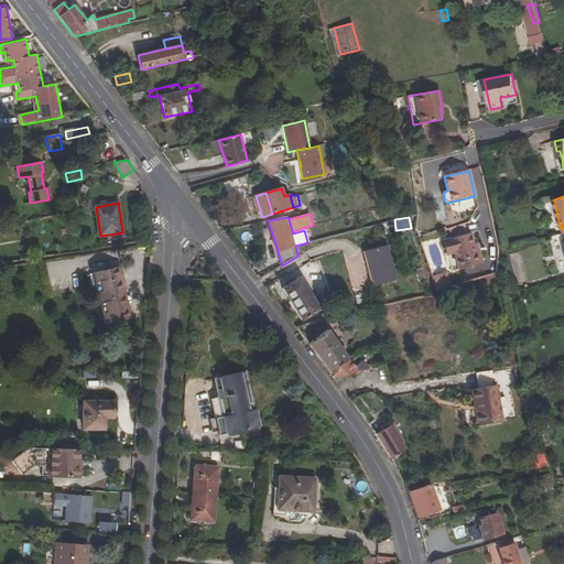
[(467,235),(443,239),(446,252),(453,250),(456,269),(475,266),(477,261),(475,253),(472,252),(467,235)]
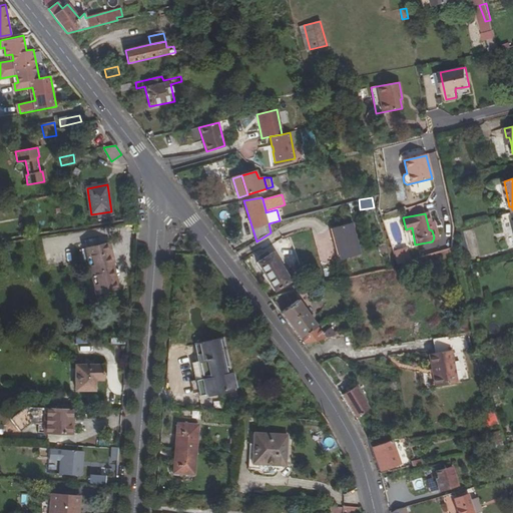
[(341,261),(361,254),(352,223),(333,228),(341,261)]
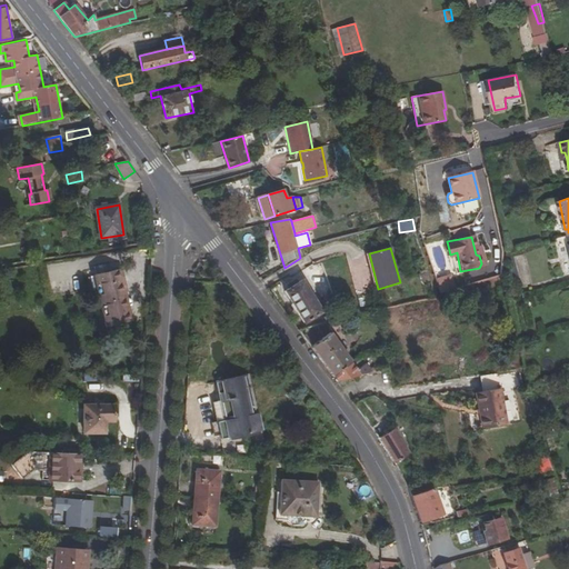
[(131,317),(122,279),(123,279),(121,270),(93,276),(105,323),(131,317)]
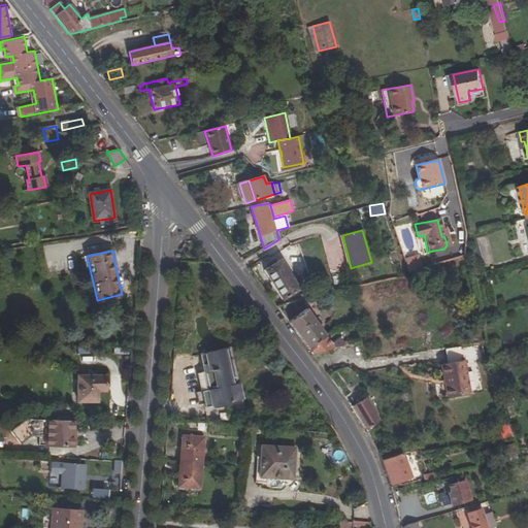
[(419,255),(405,259),(409,271),(422,267),(419,255)]
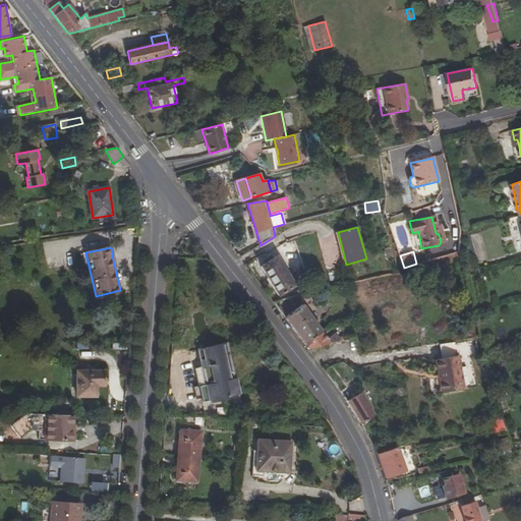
[(277,257),(262,267),(279,295),(294,285),(277,257)]
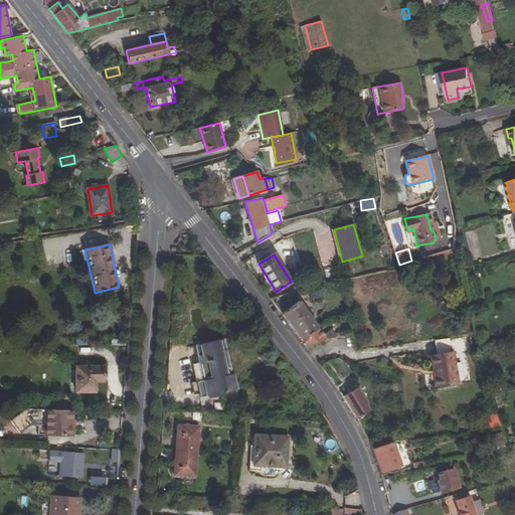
[(299,291),(306,290),(301,281),(297,284),(298,286),(295,288),(297,292),(299,291)]
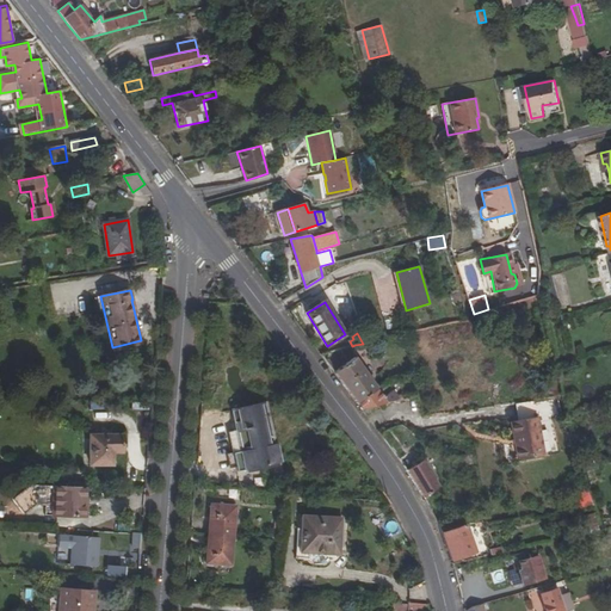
[(141,340),(112,347),(113,352),(141,345),(141,340)]
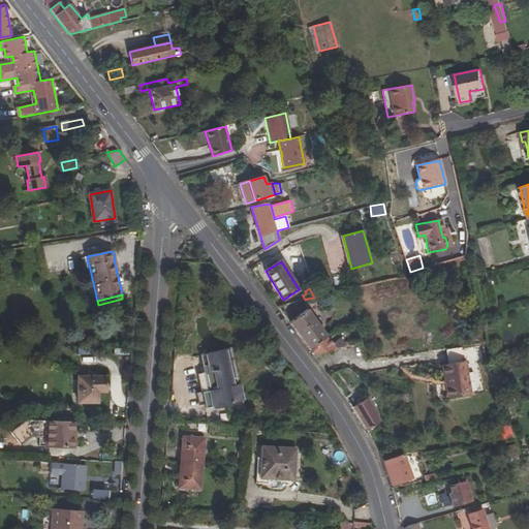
[(278,308),(299,335),(317,322),(302,301),(278,308)]
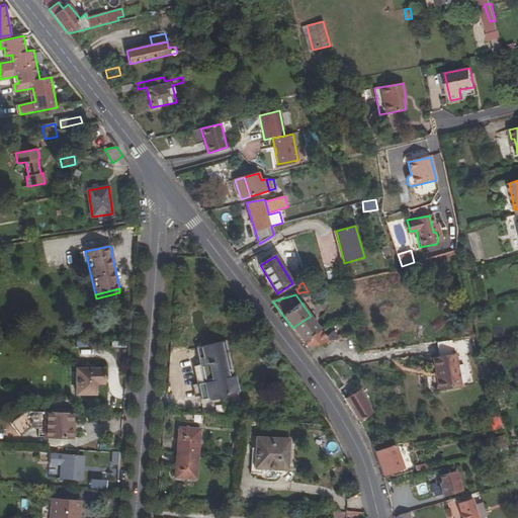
[(292,328),(304,342),(321,330),(311,316),(292,328)]
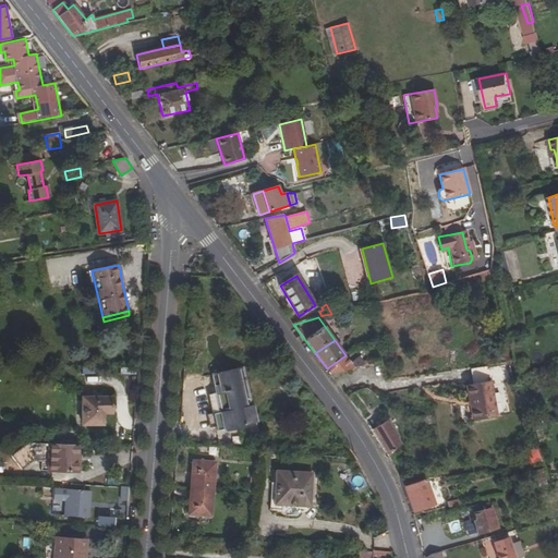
[(351,363),(346,355),(327,368),(330,374),(353,368),(354,368),(358,366),(361,366),(356,360),(351,363)]
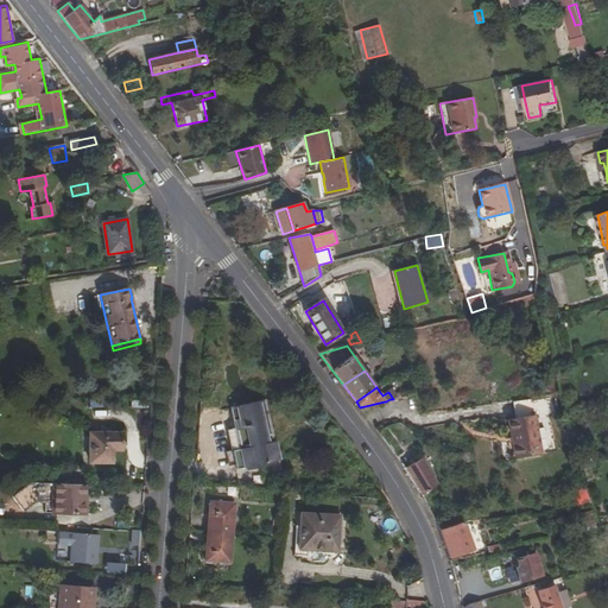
[(398,393),(394,388),(388,392),(393,399),(403,397),(401,393),(398,393)]
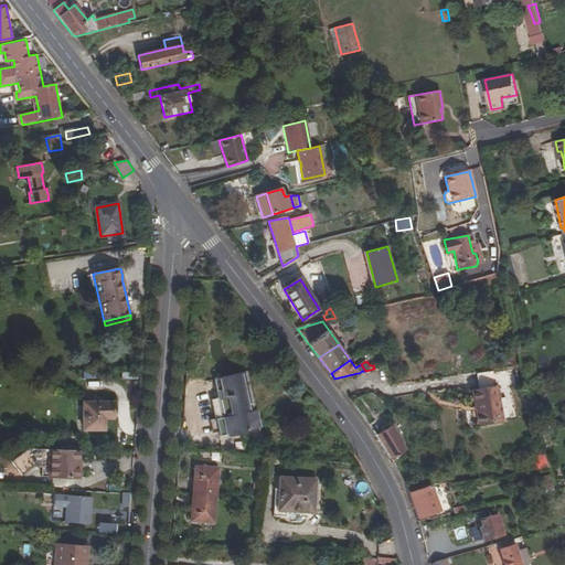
[(253,411),(244,374),(215,380),(224,418),(217,419),(221,436),(264,427),(259,409),(253,411)]
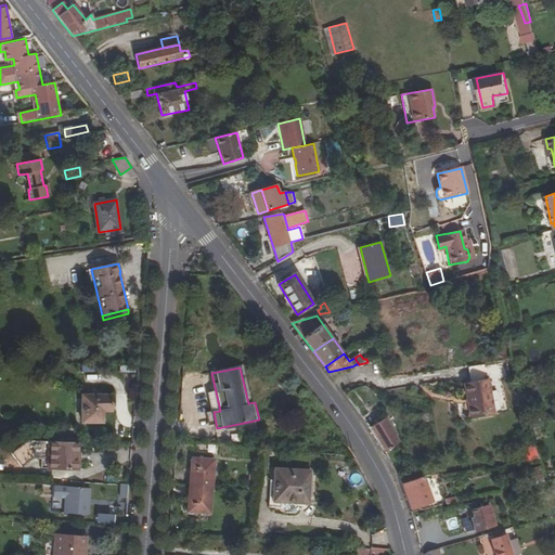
[(464,384),(468,404),(470,404),(474,417),(495,413),(489,379),(464,384)]
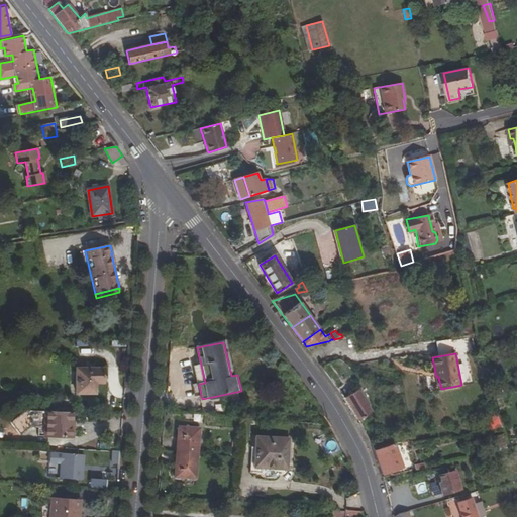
[(96,384),(104,384),(104,369),(76,368),(76,394),(96,394),(96,384)]
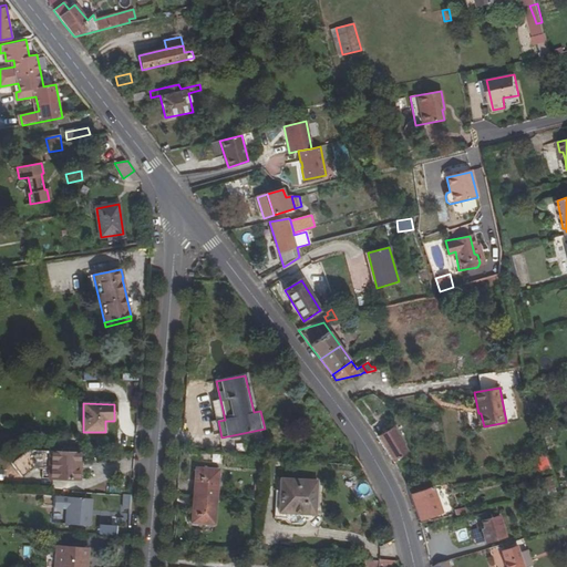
[(410,452),(394,428),(378,436),(394,461),(410,452)]
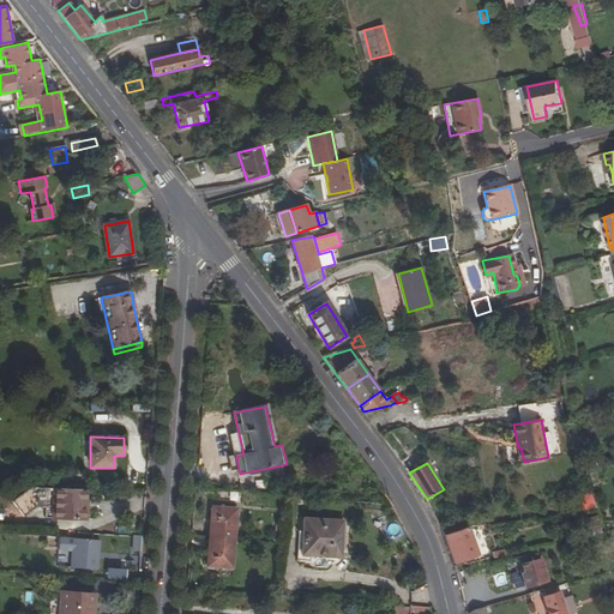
[(86,489),(30,487),(12,501),(24,517),(36,507),(46,509),(53,509),(53,519),(85,522),(86,489)]
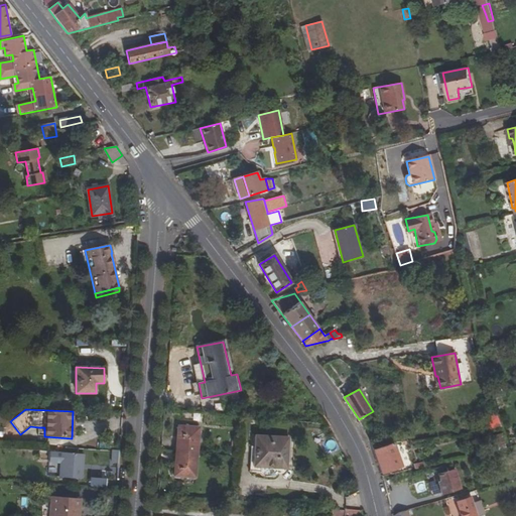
[(491,421),(494,428),(502,427),(499,419),(491,421)]
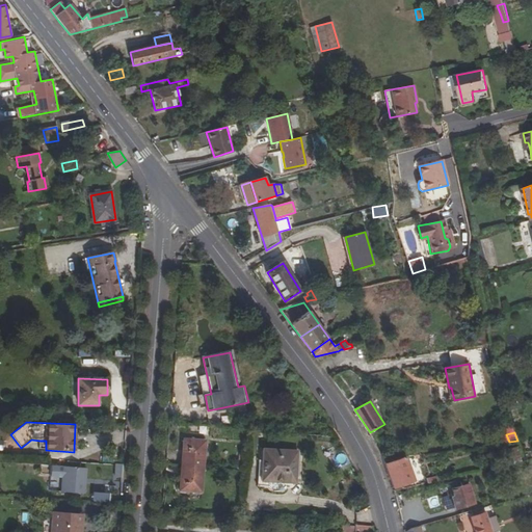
[(203,467),(205,441),(183,440),(181,464),(203,467)]
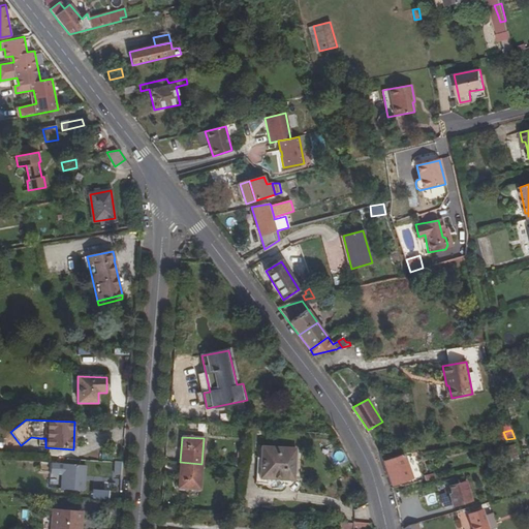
[(508,446),(512,461),(519,460),(516,444),(508,446)]
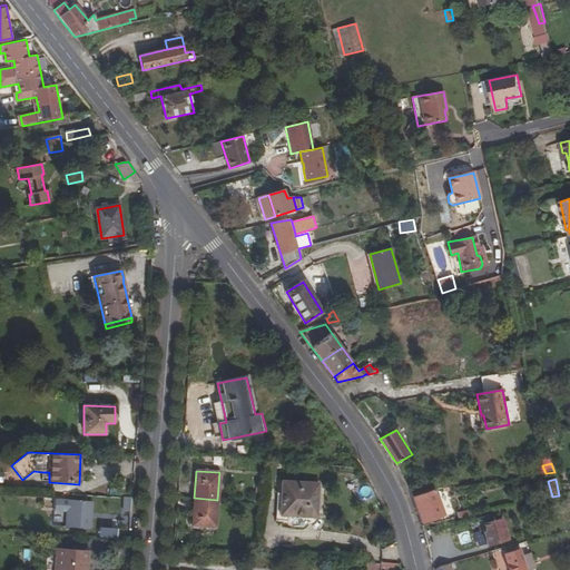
[(318,483),(282,481),(281,516),(316,518),(318,483)]
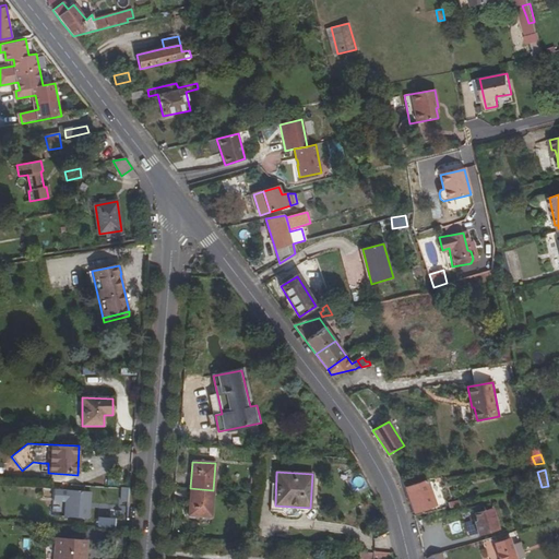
[(420,482),(417,474),(411,476),(412,479),(414,484),(420,482)]
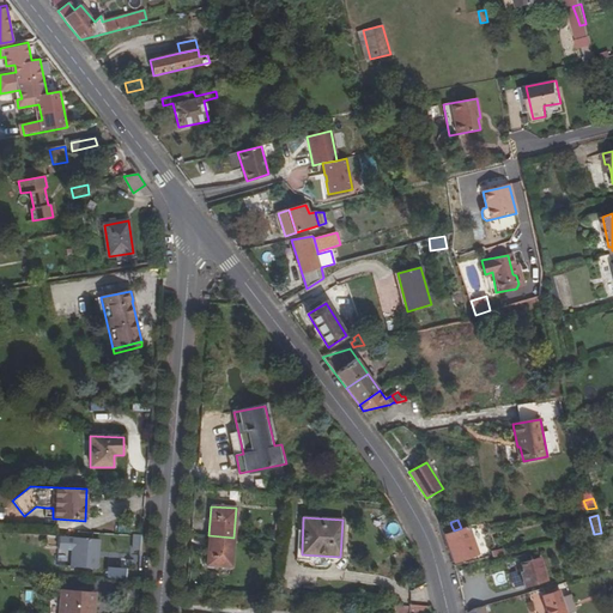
[(454,530),(451,526),(445,527),(444,525),(439,526),(443,534),(454,530)]
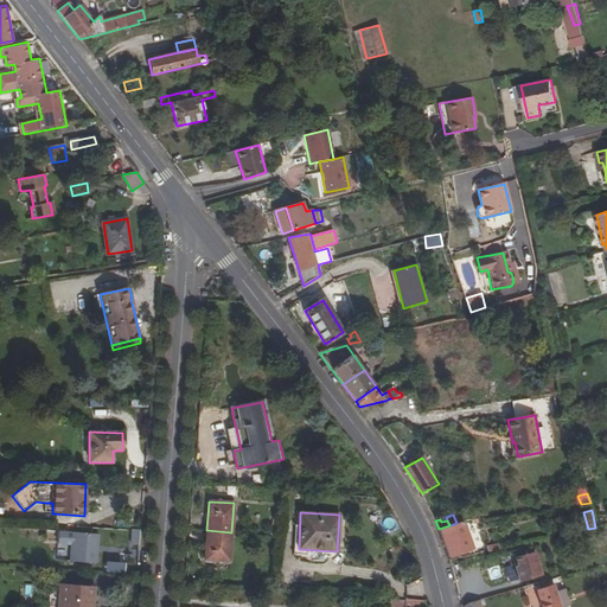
[(449,556),(473,549),(462,522),(457,523),(449,525),(439,529),(449,556)]
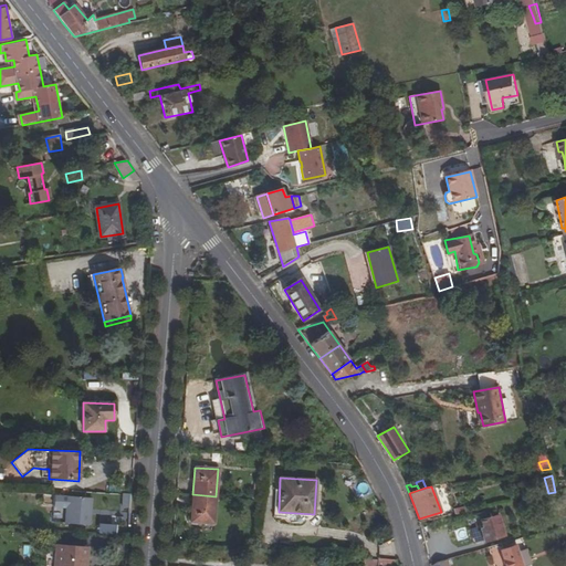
[(192,494),(190,522),(213,524),(216,496),(192,494)]
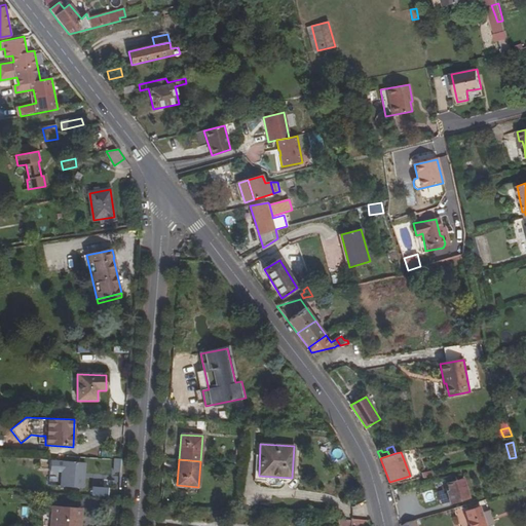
[(62,471),(61,487),(83,488),(85,463),(63,461),(62,471)]
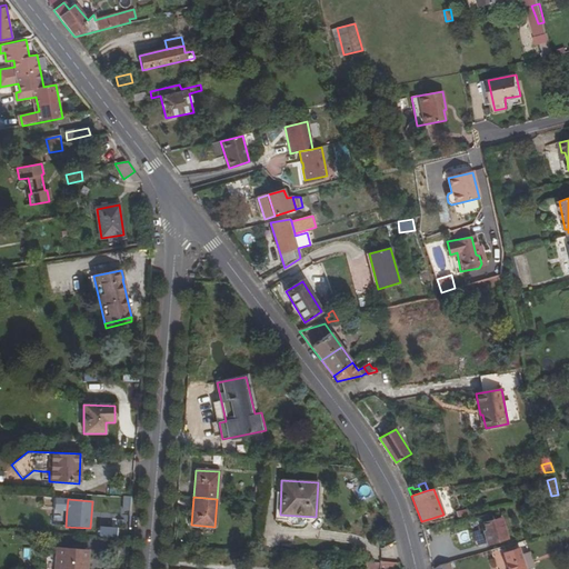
[(483,529),(488,545),(508,539),(502,518),(485,522),(486,528),(483,529)]
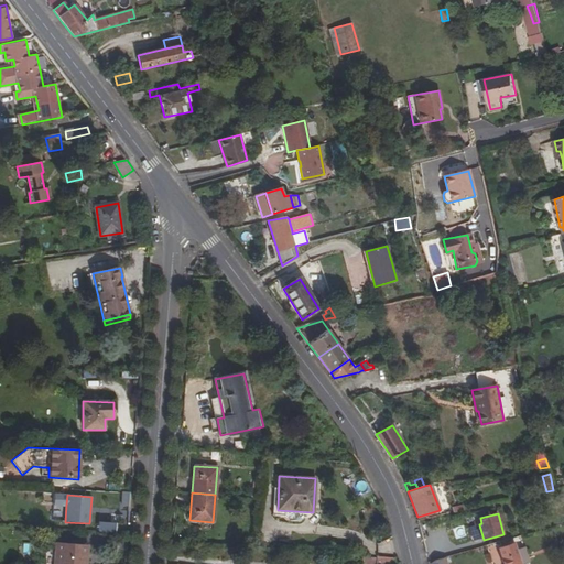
[(99,522),(99,532),(116,533),(116,523),(99,522)]
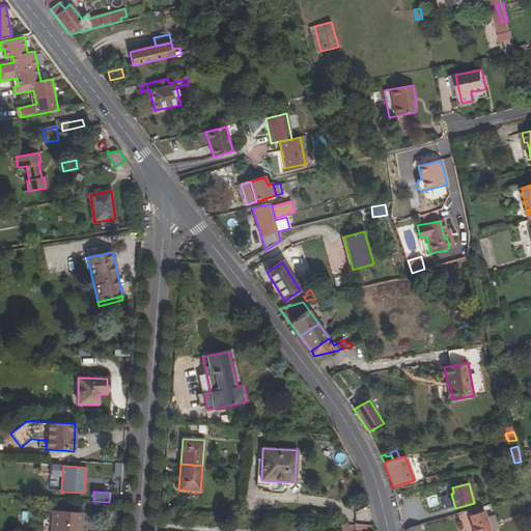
[(81,530),(83,513),(52,510),(50,530),(81,530)]
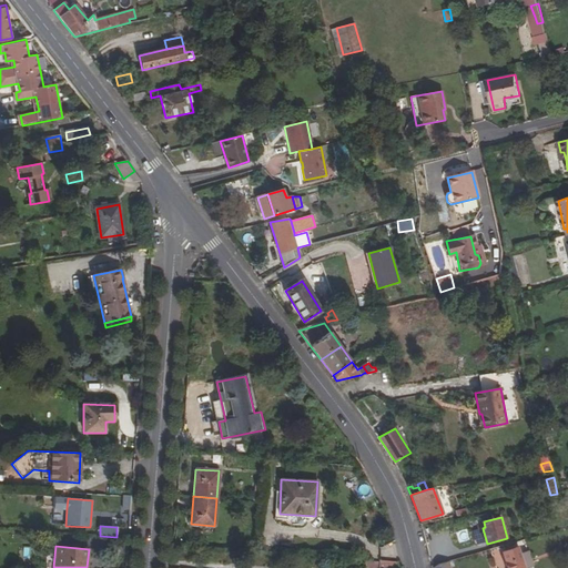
[(507,567),(524,567),(518,548),(503,553),(506,563),(507,567)]
